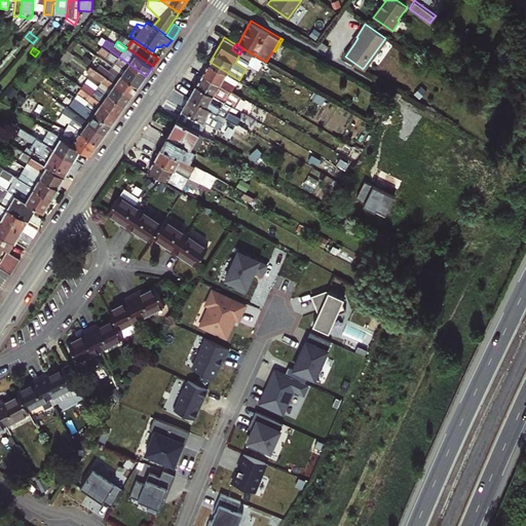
[(115,63),(112,67),(139,86),(146,76),(106,47),(103,52),(108,55),(107,57),(115,63)]
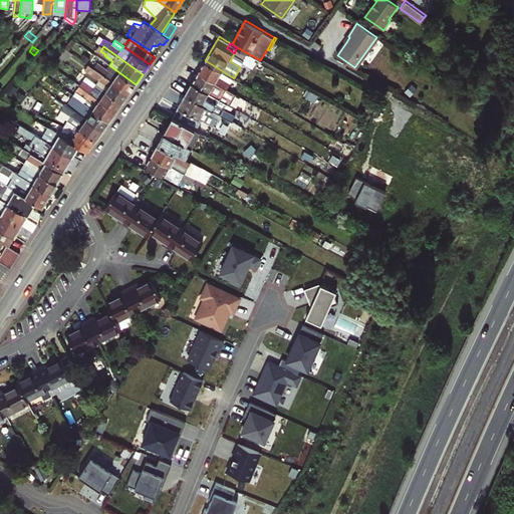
[(65,48),(59,55),(65,60),(71,52),(65,48)]
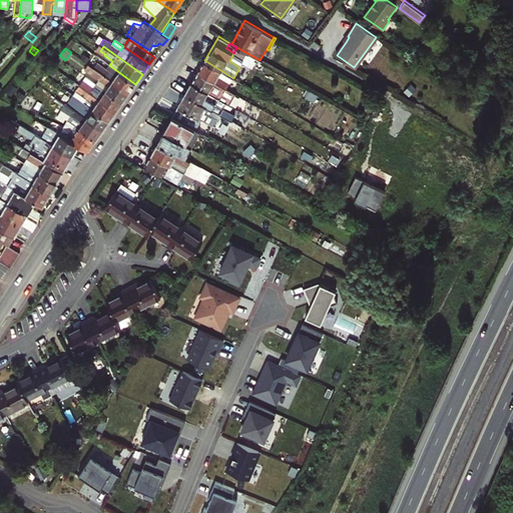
[(227,89),(233,78),(204,60),(197,72),(227,89)]
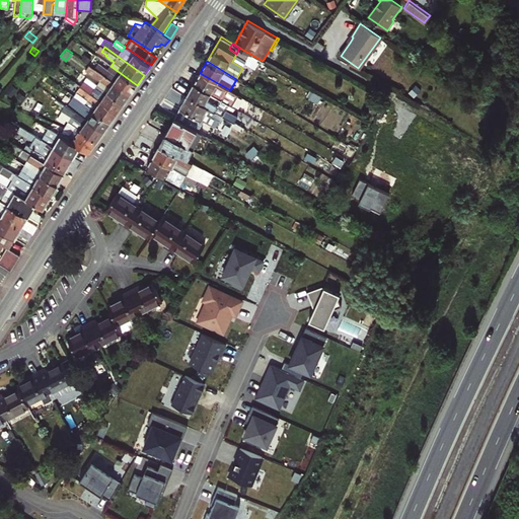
[(100,63),(96,70),(131,94),(137,85),(110,66),(108,69),(100,63)]
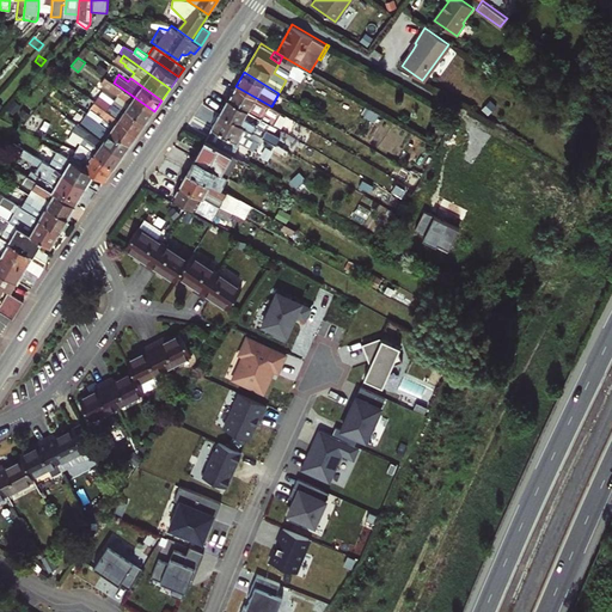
[(117,96),(115,99),(146,122),(154,111),(114,83),(105,77),(101,84),(117,96)]
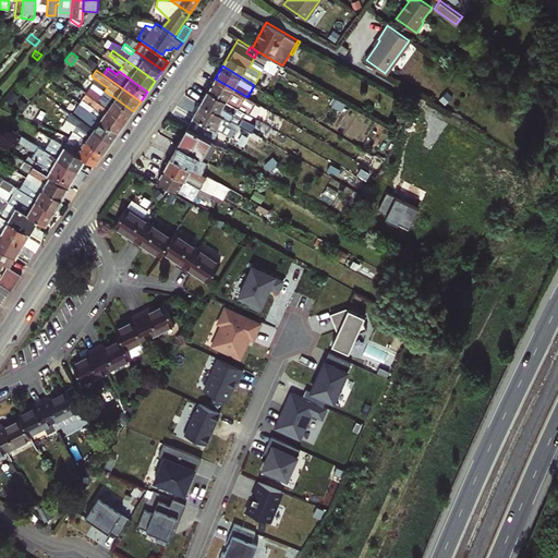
[(254,85),(261,88),(265,82),(258,77),(254,85)]
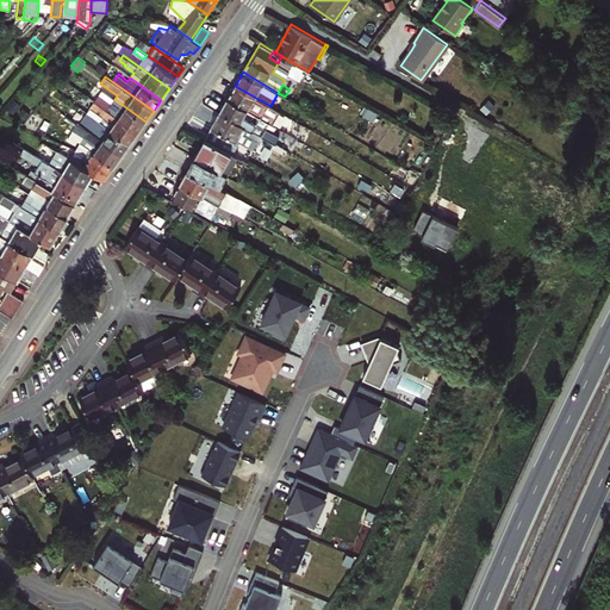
[(281,113),(271,106),(235,86),(228,98),(229,98),(274,125),(281,113)]
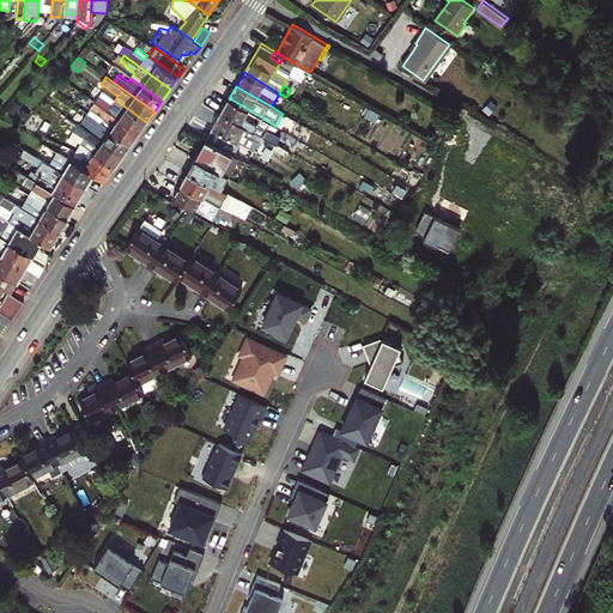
[(92,92),(89,97),(139,133),(146,122),(115,99),(113,104),(101,95),(99,97),(92,92)]
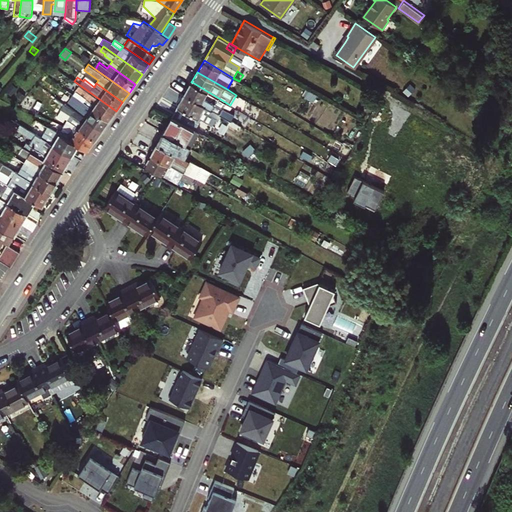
[(83,96),(80,100),(109,120),(116,111),(74,81),(70,87),(83,96)]
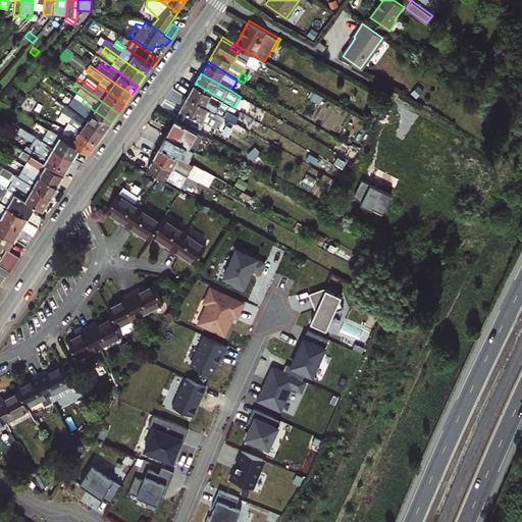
[(232,111),(235,107),(196,84),(189,96),(247,128),(250,123),(232,111)]
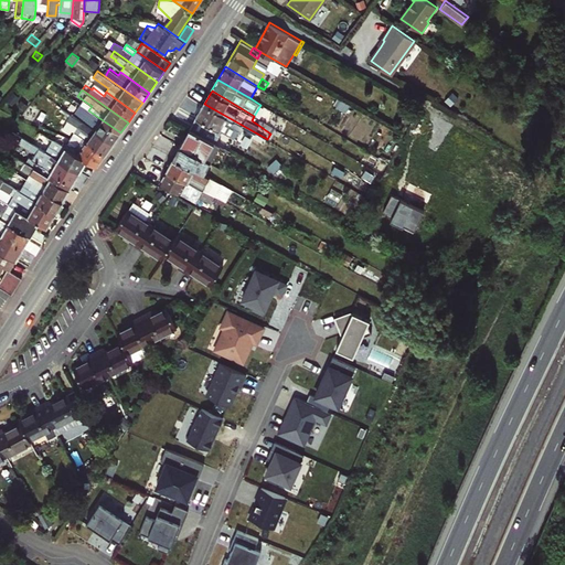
[(31,104),(25,117),(34,120),(40,107),(31,104)]
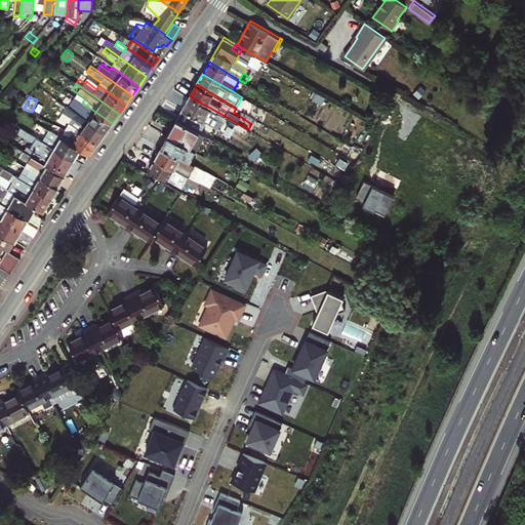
[(183,109),(206,122),(224,132),(228,125),(245,135),(248,129),(190,96),(183,109)]
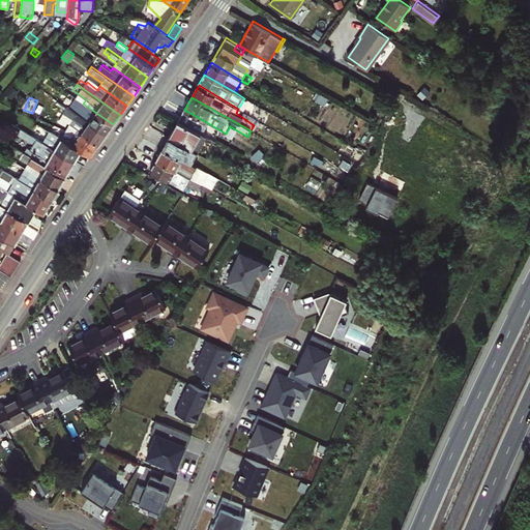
[(71,101),(68,108),(107,135),(113,124),(83,104),(81,101),(78,106),(71,101)]
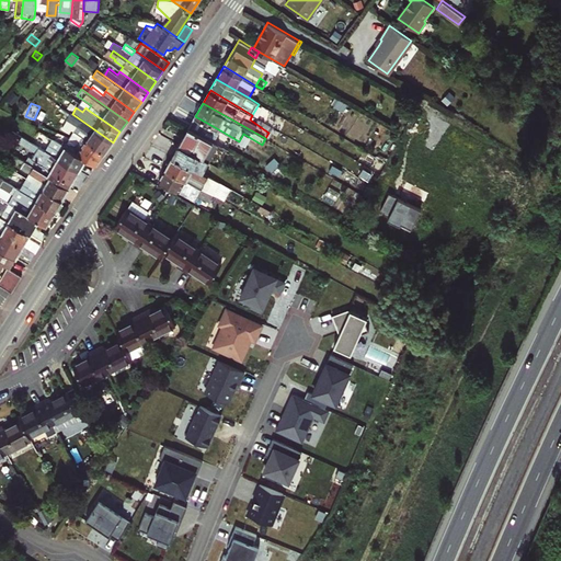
[(82,136),(105,153),(113,142),(72,114),(69,117),(79,124),(75,130),(82,136)]
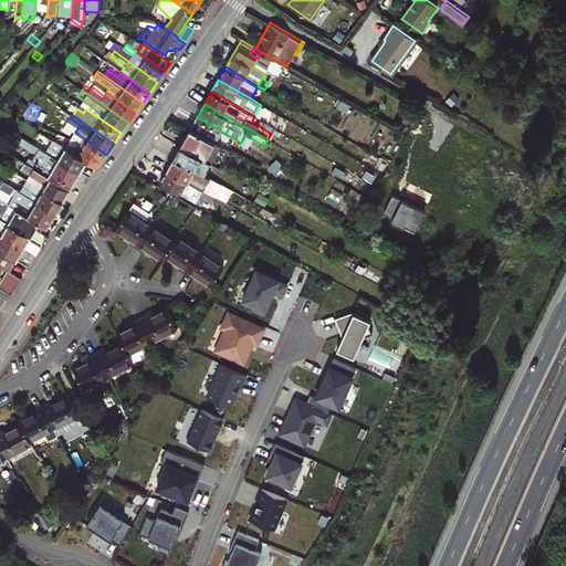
[(190,129),(216,144),(222,132),(197,117),(190,129)]
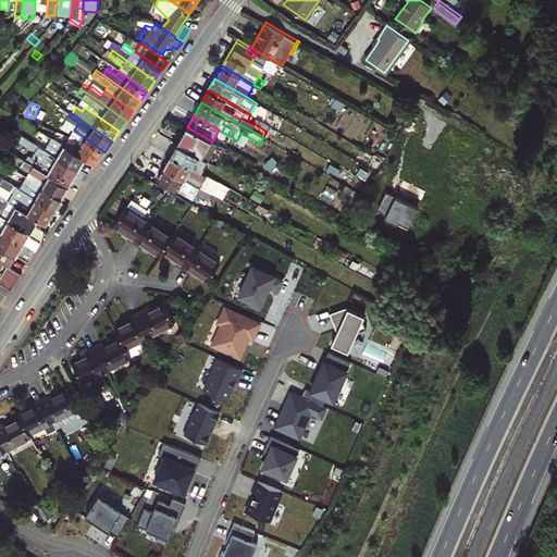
[(203,158),(212,141),(187,127),(178,144),(203,158)]
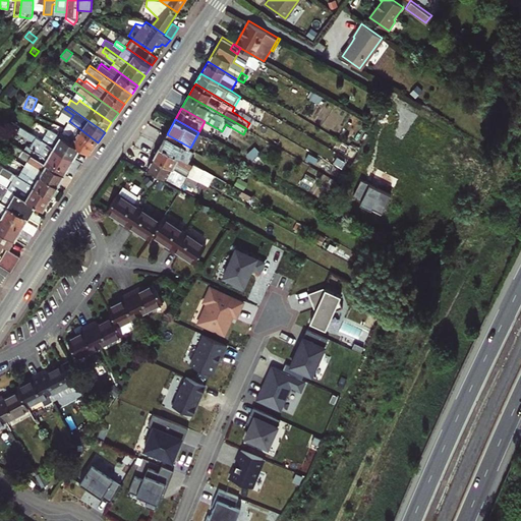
[(57,141),(54,148),(73,159),(79,149),(61,136),(42,125),(39,130),(57,141)]
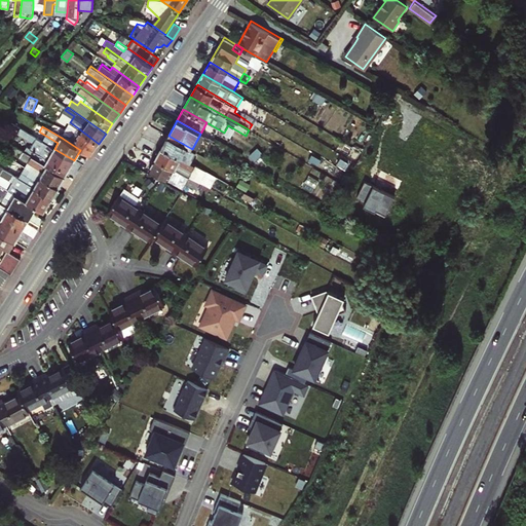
[(62,138),(80,150),(90,155),(99,144),(77,127),(70,137),(64,134),(62,138)]
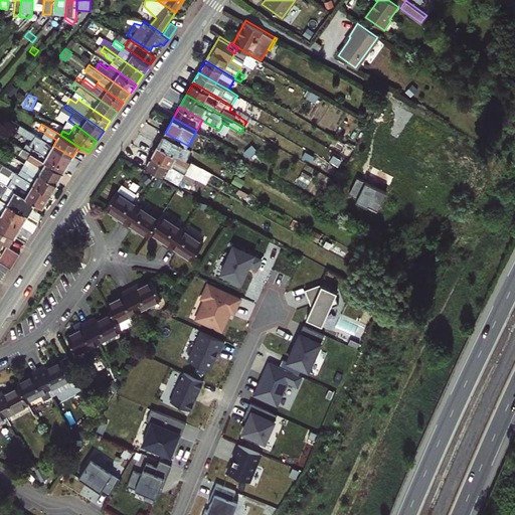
[(63,172),(72,157),(53,146),(21,126),(18,131),(33,140),(29,146),(26,144),(23,149),(27,151),(63,172)]
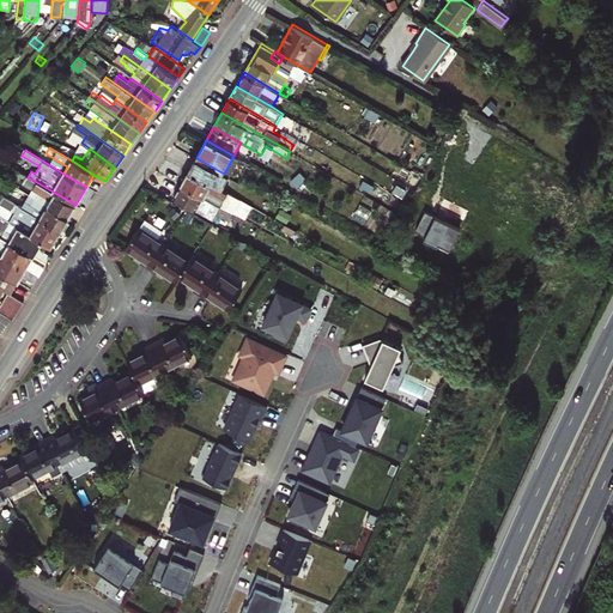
[(229,176),(224,174),(196,158),(189,171),(222,189),(229,176)]
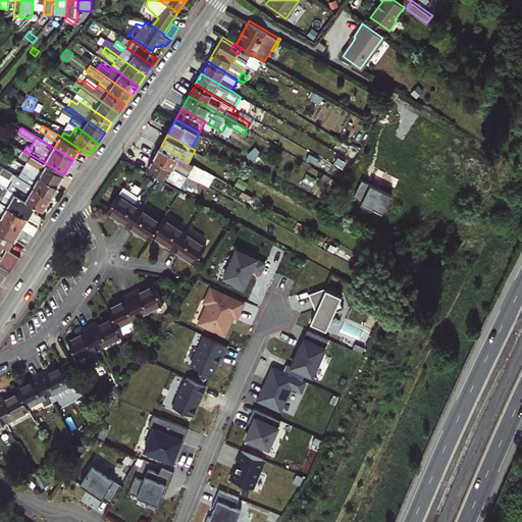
[(24,166),(57,186),(64,174),(28,153),(13,145),(10,151),(28,161),(24,166)]
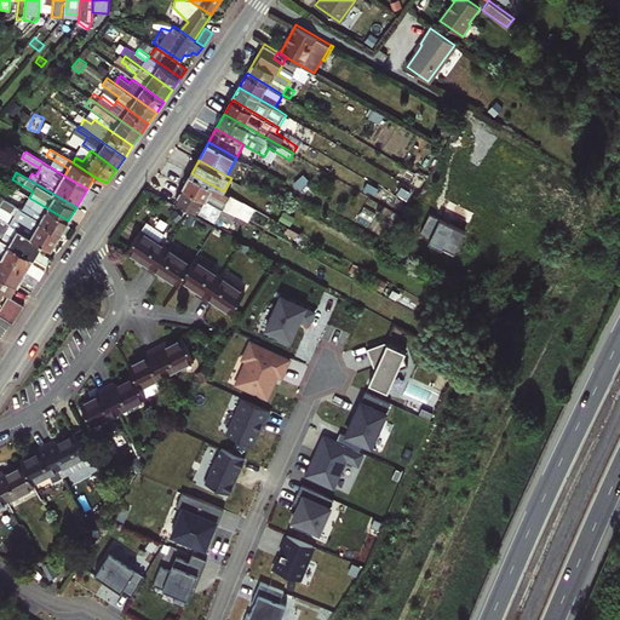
[(224,191),(191,173),(184,187),(236,216),(240,208),(260,219),(264,213),(224,191)]
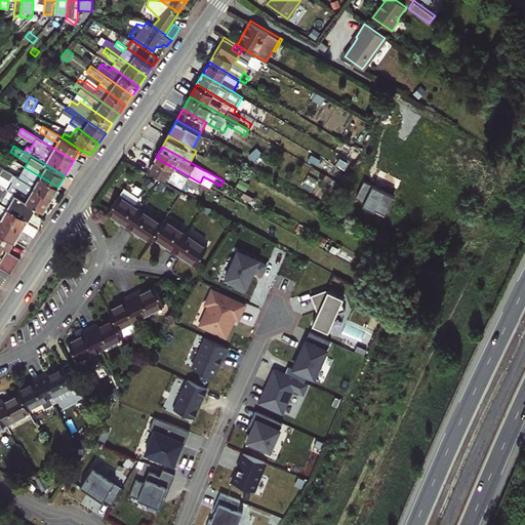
[(0,153),(0,167),(4,169),(9,160),(0,153)]
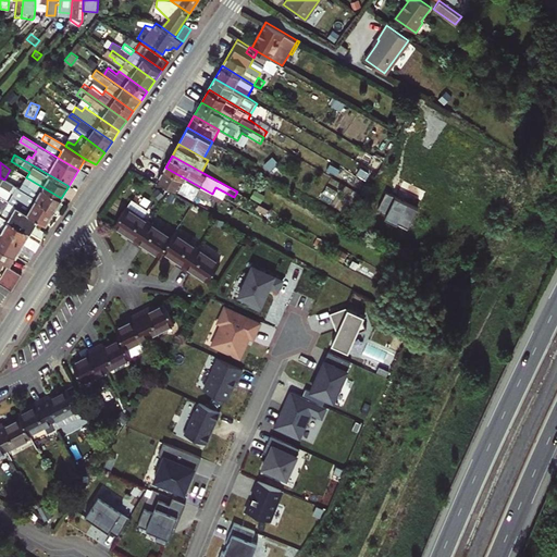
[(208,200),(212,194),(165,168),(158,181),(195,200),(198,195),(208,200)]
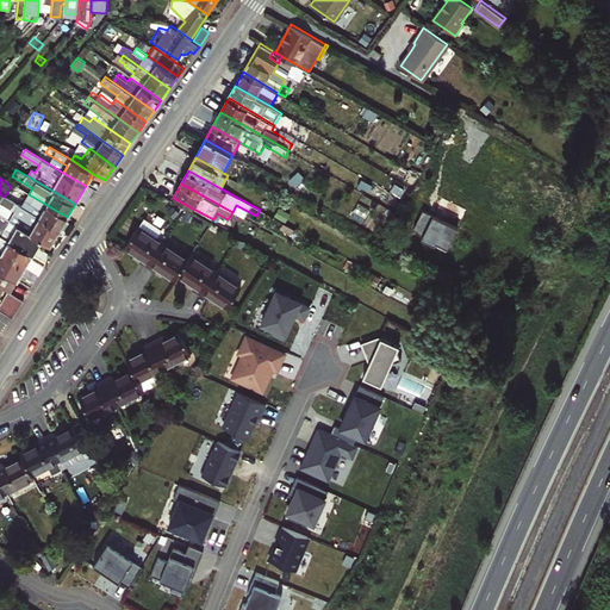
[(41,241),(50,246),(60,230),(27,211),(5,197),(0,194),(0,201),(14,211),(8,221),(41,241)]
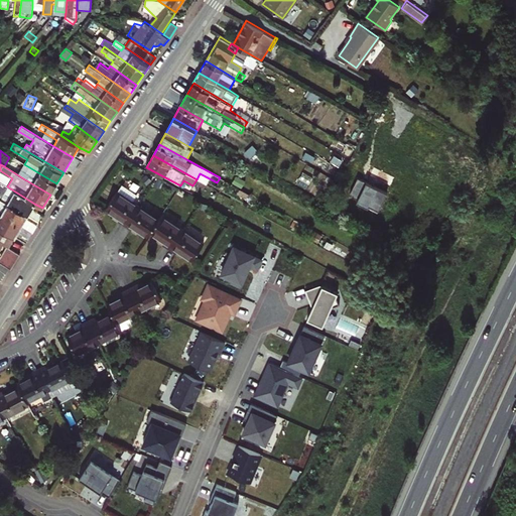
[(26,173),(23,178),(50,195),(56,183),(24,164),(21,170),(26,173)]
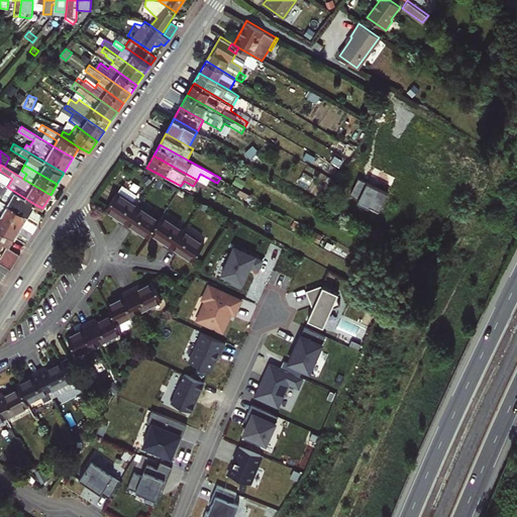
[(0,190),(0,191),(0,200),(27,216),(34,204),(7,187),(0,183),(0,190)]
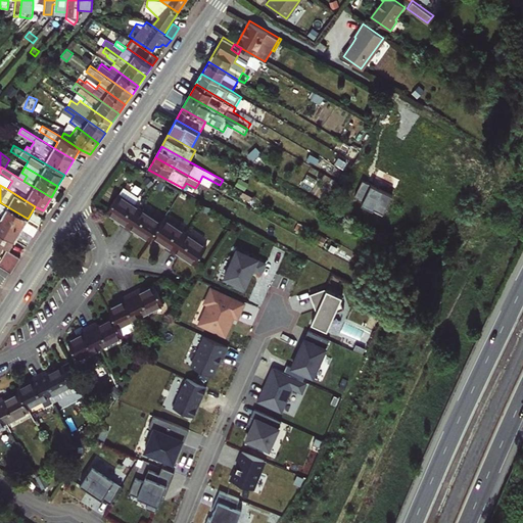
[(120,224),(127,228),(140,207),(134,203),(139,196),(124,187),(107,211),(122,221),(120,224)]
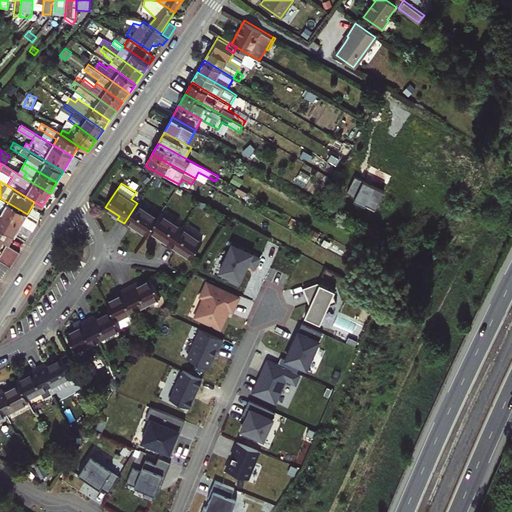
[(27,214),(0,198),(0,212),(21,225),(27,214)]
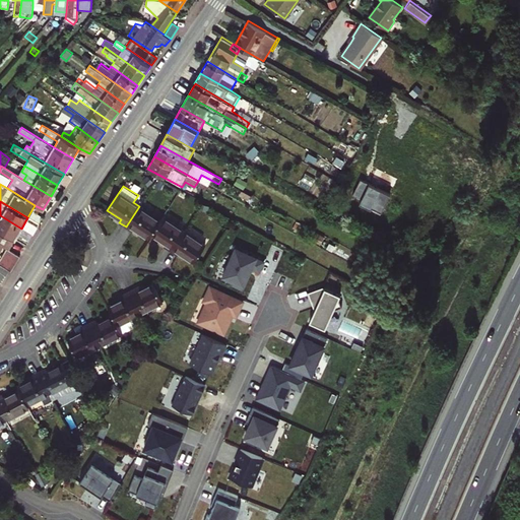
[(126,226),(132,231),(133,232),(135,229),(149,238),(151,234),(160,220),(139,206),(126,226)]
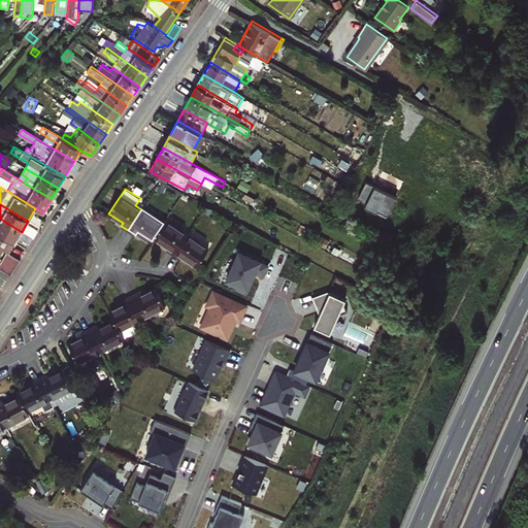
[(32,223),(40,228),(44,222),(35,217),(32,223)]
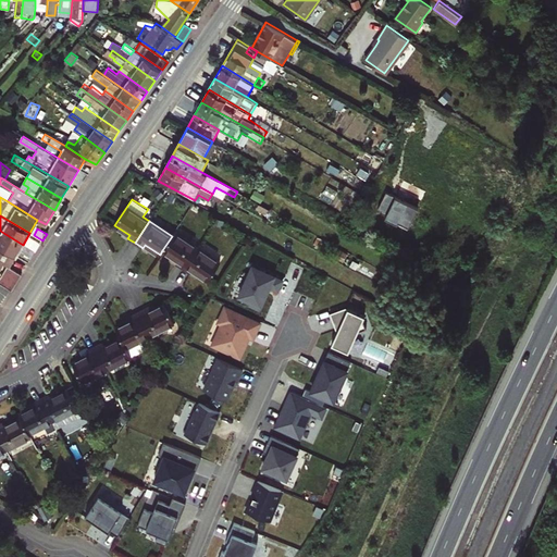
[(23,245),(0,231),(0,247),(15,257),(23,245)]
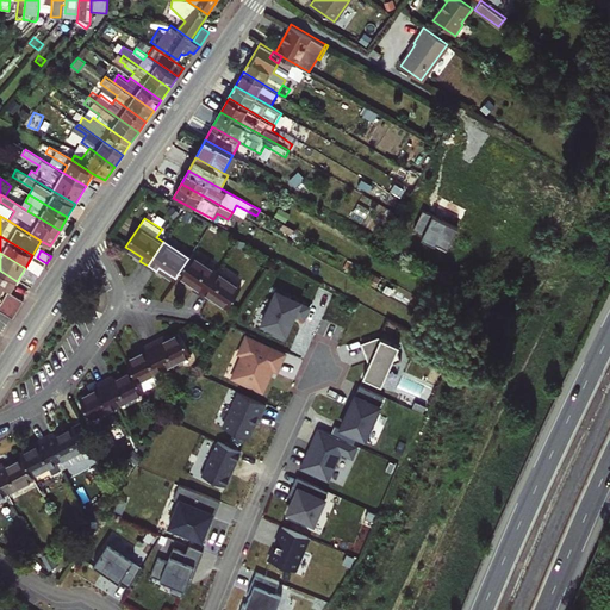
[(192,288),(193,290),(200,294),(216,271),(191,254),(188,259),(178,274),(194,285),(192,288)]
